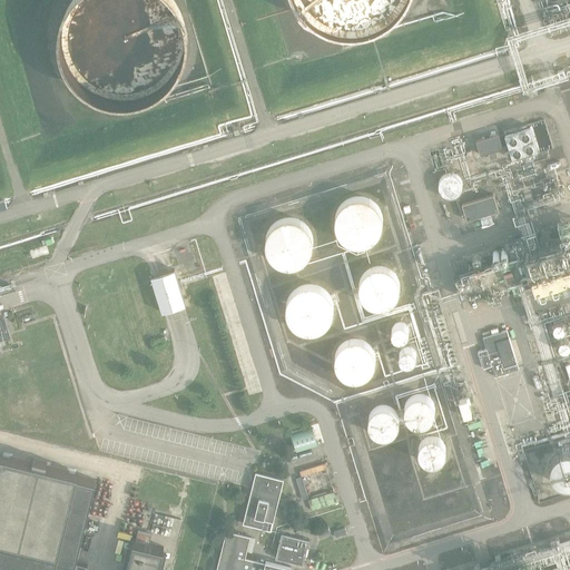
[(189,43),(189,37),(189,31),(188,25),(187,19),(185,12),(183,7),(179,2),(178,0),(72,0),(71,3),(68,9),(66,15),(64,20),(62,27),(61,32),(61,39),(62,45),(64,51),(65,57),(68,62),(70,68),(74,74),(78,78),(81,82),(87,87),(91,90),(97,94),(102,96),(108,98),(115,99),(120,100),(127,100),(133,100),(139,99),(145,97),(150,95),(156,92),(161,89),(167,86),(172,81),(175,77),(179,71),(183,67),(185,61),(187,55),(188,49),(189,43)]
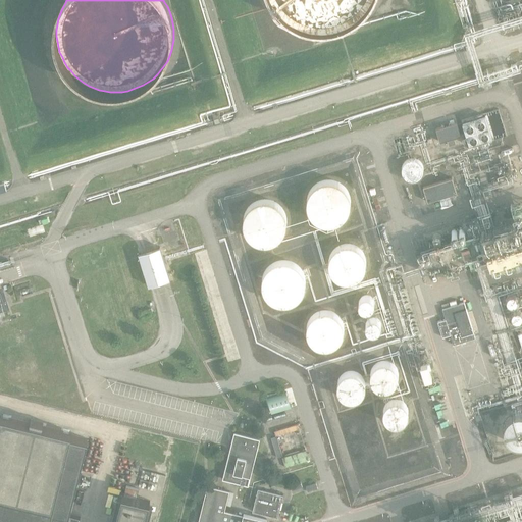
[(274,0),(275,1),(279,6),(283,10),(288,14),(292,17),(297,20),(302,22),(308,24),(313,27),(319,27),(324,28),(330,27),(336,25),(342,24),(347,22),(352,20),(357,17),(362,13),(366,9),(370,5),(373,1),(373,0),(274,0)]
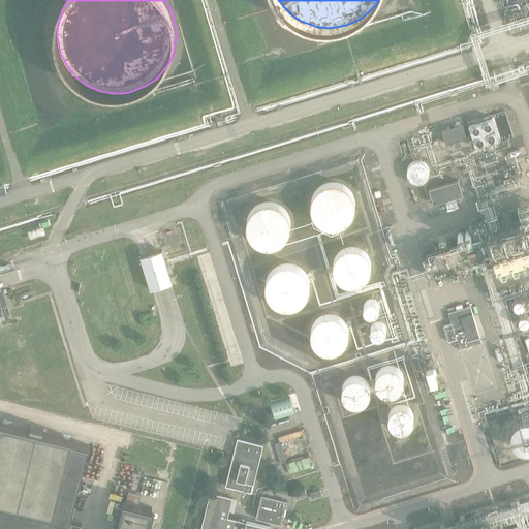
[(491,112),(466,120),(476,153),(501,145),(491,112)]
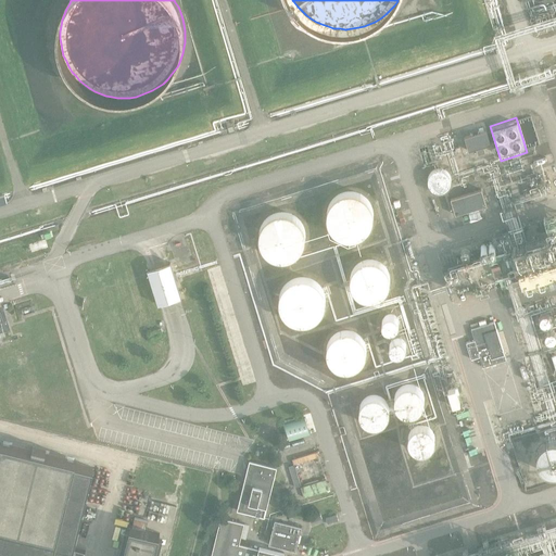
[(485,130),(464,137),(468,151),(475,149),(477,155),(484,153),(482,147),(490,144),(485,130)]
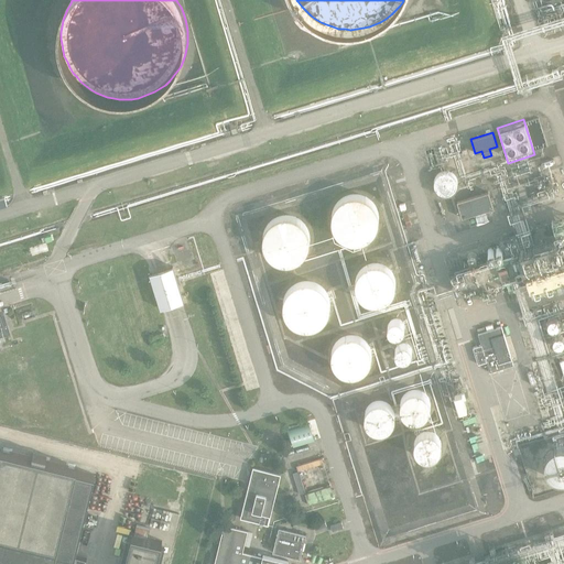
[(456,182),(455,177),(453,174),(452,172),(449,171),(445,170),(443,170),(441,171),(438,172),(436,173),(435,175),(434,177),(433,179),(433,182),(434,186),(436,190),(440,192),(442,193),(444,193),(448,193),(451,192),(453,191),(455,186),(456,185),(456,182)]
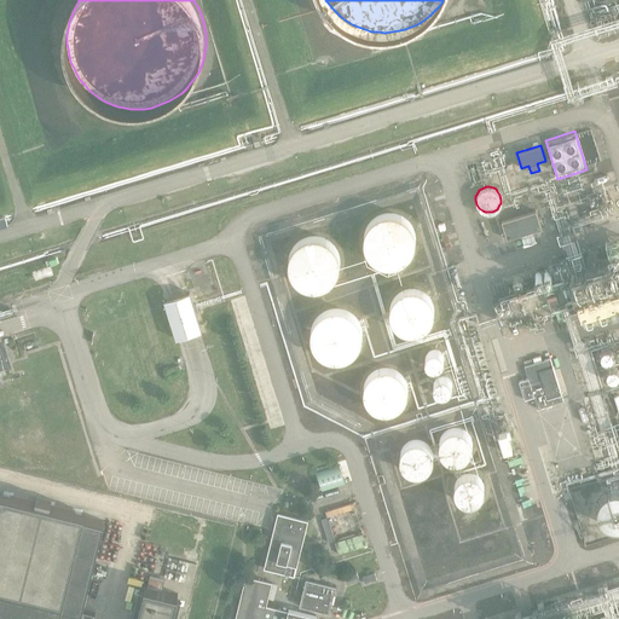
[(536,212),(501,223),(507,239),(541,229),(536,212)]
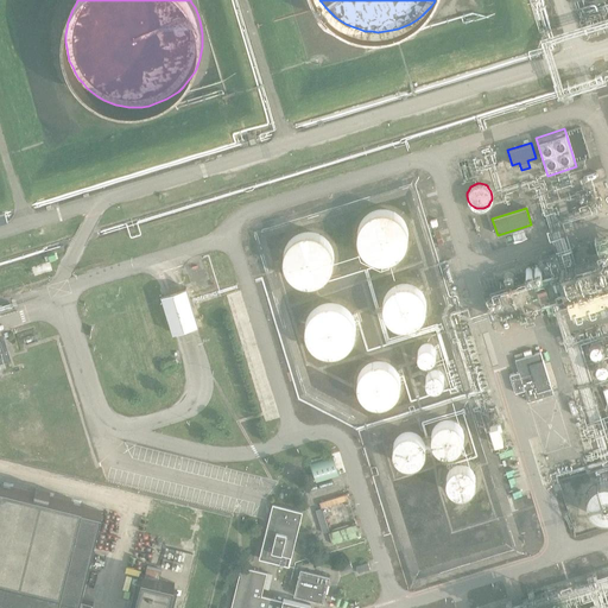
[(411,247),(412,242),(411,238),(410,234),(407,229),(405,226),(401,223),(398,221),(393,220),(388,220),(385,220),(380,221),(377,222),(373,226),(369,228),(367,233),(366,236),(365,241),(365,246),(366,249),(368,254),(371,258),(373,260),(377,264),(381,265),(386,266),(390,266),(394,265),(399,264),(403,261),(406,259),(409,255),(410,251),(411,247)]
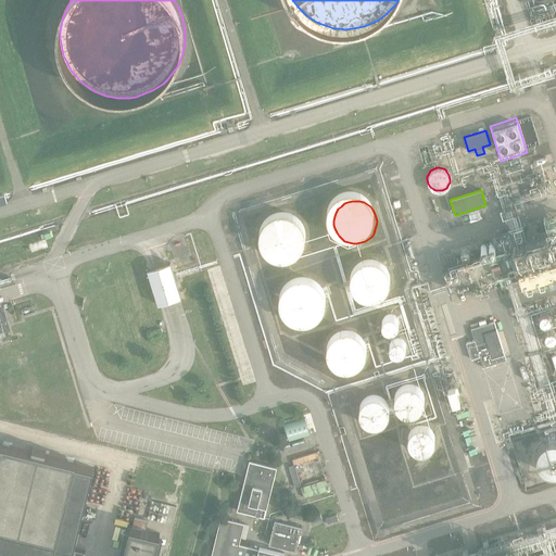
[(304,247),(305,242),(305,239),(304,235),(302,231),(300,228),(297,225),(293,223),(289,222),(285,222),(281,222),(277,222),(273,224),(269,226),(267,229),(265,232),(263,236),(262,240),(262,244),(263,248),(264,252),(266,255),(269,258),(273,261),(276,263),(280,264),(285,264),(288,263),(292,262),(295,260),(299,257),(302,254),(303,251),(304,247)]
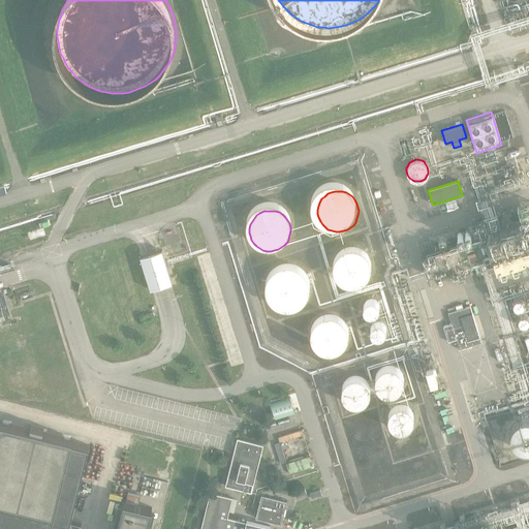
[(477,250),(483,269),(526,256),(516,220),(438,244),(443,260),(477,250)]
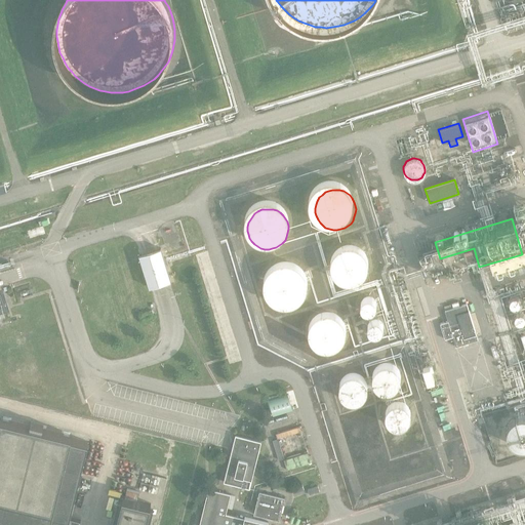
[(372,270),(373,267),(372,263),(371,258),(369,255),(367,252),(364,250),(361,248),(357,247),(353,246),(350,247),(346,248),(342,249),(339,251),(336,254),(334,257),(333,261),(332,266),(332,269),(333,273),(335,277),(337,280),(339,282),(342,284),(347,286),(351,287),(354,287),(358,286),(362,285),(365,283),(368,280),(370,277),(371,274),(372,270)]
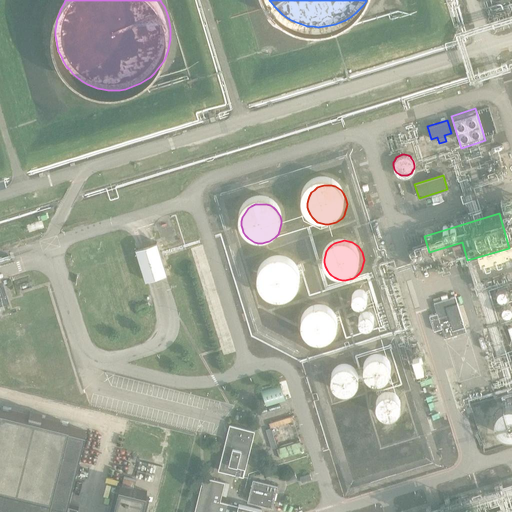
[(135,249),(145,281),(156,277),(167,274),(156,242),(146,246),(135,249)]
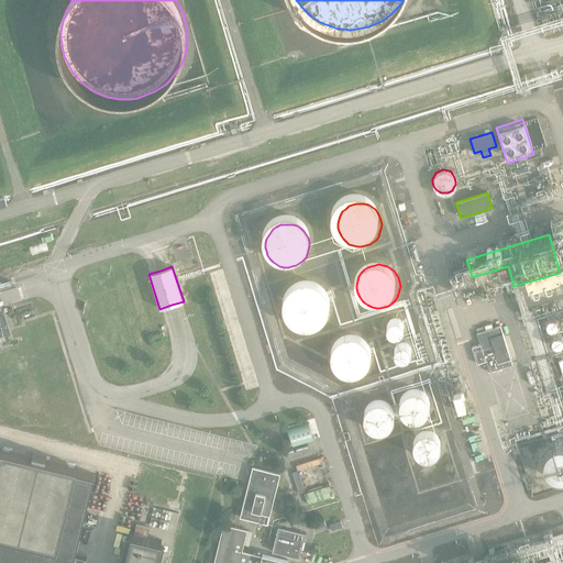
[(328,307),(328,302),(327,298),(326,294),(323,290),(320,287),(317,285),(313,283),(309,282),(305,280),(300,282),(296,283),(291,285),(288,287),(286,290),(284,295),(283,299),(282,304),(282,307),(283,311),(285,316),(287,319),(290,322),(294,324),(298,326),(302,327),(307,327),(311,326),(316,324),(319,322),(322,319),(324,316),(327,311),(328,307)]
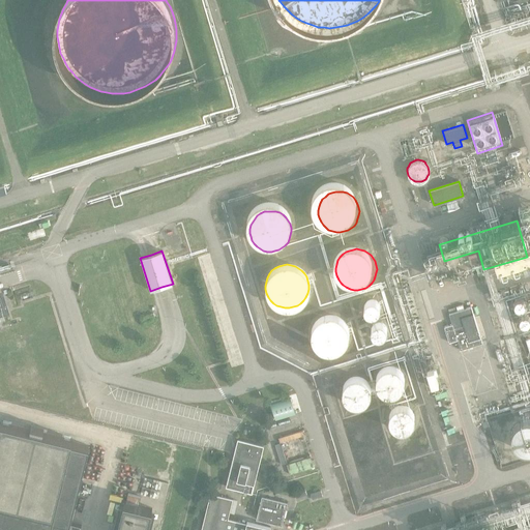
[(379,310),(379,306),(379,303),(377,301),(375,299),(372,299),(370,299),(366,300),(365,302),(364,305),(364,308),(365,311),(367,313),(370,314),(373,314),(375,314),(377,312),(379,310)]
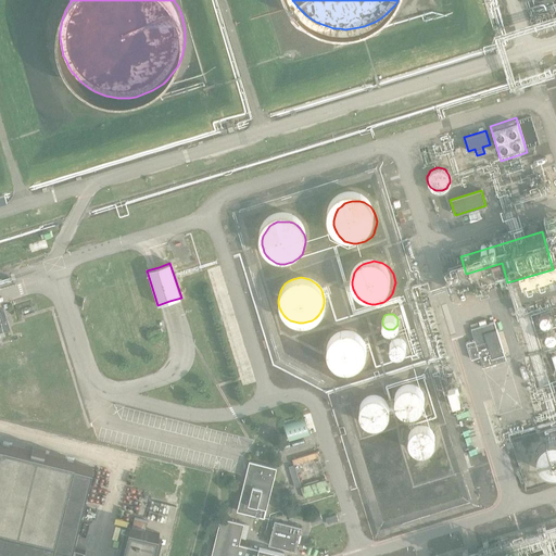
[(552,325),(553,323),(552,320),(551,318),(550,317),(547,316),(544,316),(542,317),(541,318),(540,320),(539,323),(540,325),(541,327),(542,329),(544,329),(546,329),(550,329),(551,327),(552,325)]
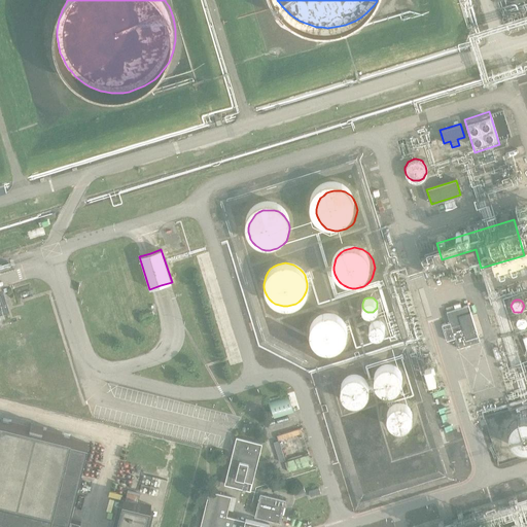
[(467,306),(446,313),(448,323),(442,325),(447,341),(453,338),(457,348),(479,342),(467,306)]
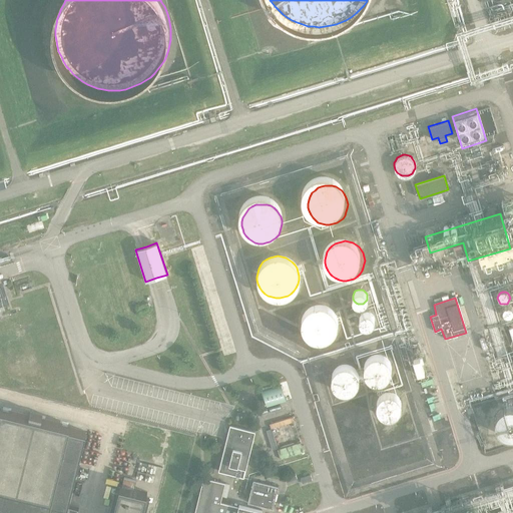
[(149,310),(148,304),(138,306),(139,312),(149,310)]
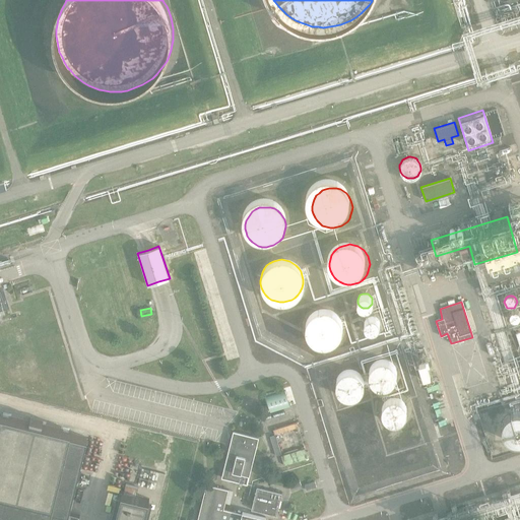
[(342,330),(342,326),(341,323),(340,320),(339,317),(336,314),(334,312),(331,310),(327,309),(324,309),(320,309),(317,310),(314,312),(311,314),(309,316),(307,319),(306,323),(305,326),(305,329),(306,333),(308,336),(309,339),(312,341),(315,343),(318,345),(322,345),(325,345),(328,345),(332,343),(335,342),(337,339),(339,336),(341,333),(342,330)]
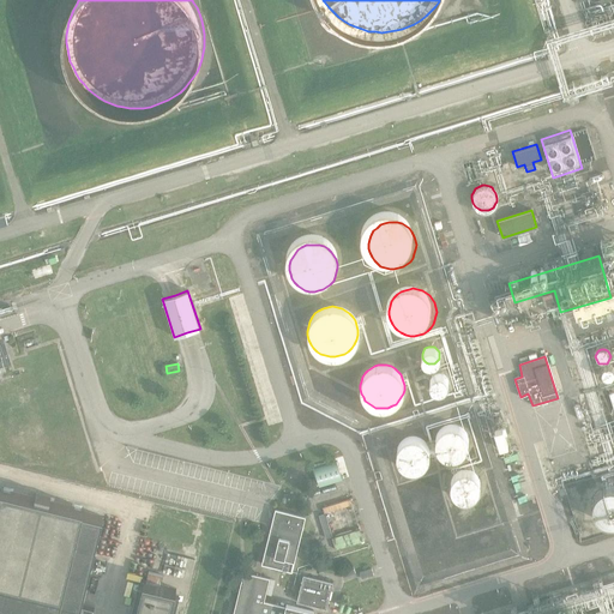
[(613,369),(612,369),(609,368),(607,368),(605,369),(602,372),(601,374),(601,378),(602,380),(605,381),(607,383),(609,384),(612,383),(613,380),(613,369)]
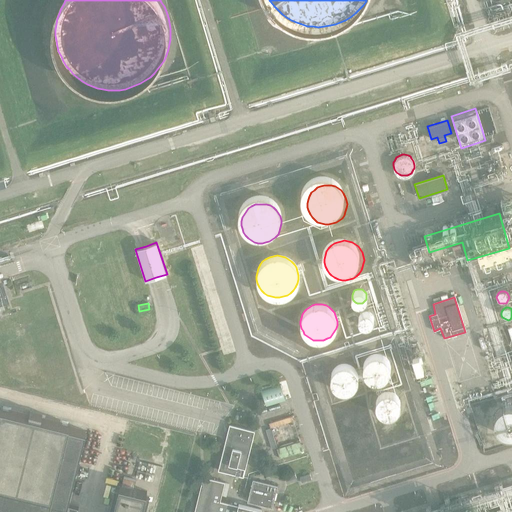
[(374,322),(374,320),(373,317),(372,315),(369,314),(367,313),(364,314),(362,315),(360,317),(359,320),(360,322),(361,325),(363,327),(365,328),(368,328),(371,327),(373,325),(374,322)]
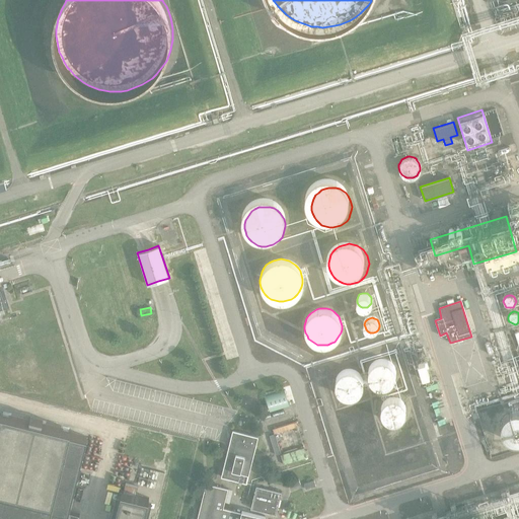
[(395,376),(395,373),(395,370),(394,368),(393,366),(391,364),(389,362),(387,361),(384,360),(382,360),(379,360),(376,361),(374,362),(372,364),(370,366),(369,368),(368,371),(368,373),(369,376),(369,379),(371,381),(372,383),(374,385),(377,386),(379,387),(382,387),(385,387),(387,386),(390,384),(392,383),(393,381),(395,378),(395,376)]
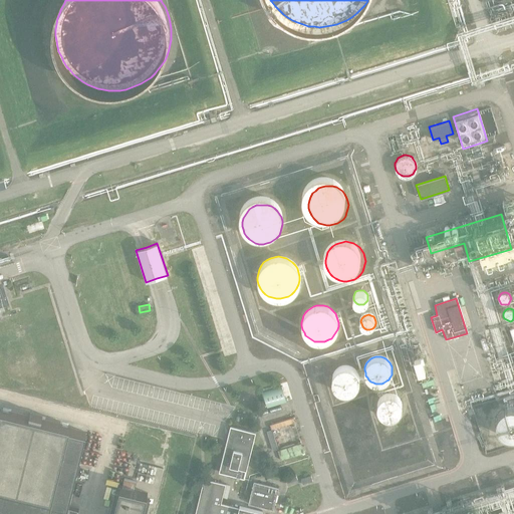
[(359,382),(359,379),(359,377),(358,374),(357,372),(355,370),(353,368),(351,367),(348,366),(346,366),(343,366),(341,367),(338,368),(336,369),(334,371),(333,373),(332,376),(332,378),(332,381),(332,383),(333,387),(334,389),(336,391),(338,392),(341,393),(343,394),(346,394),(348,394),(351,393),(353,391),(355,390),(357,388),(358,384),(359,382)]
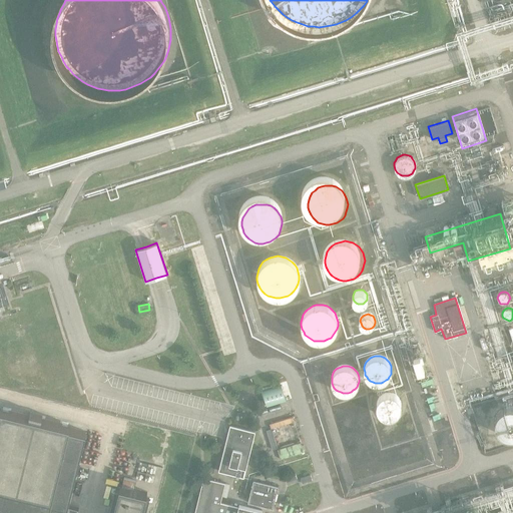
[(275,378),(255,384),(260,399),(279,393),(275,378)]
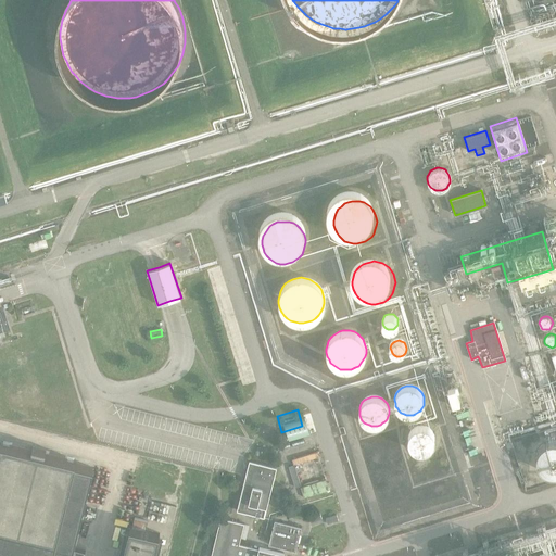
[(436,442),(437,439),(436,436),(434,433),(433,430),(431,428),(429,427),(427,426),(424,425),(421,425),(418,425),(416,426),(413,427),(411,429),(408,431),(407,433),(407,437),(406,439),(407,442),(407,445),(409,447),(411,450),(413,452),(416,453),(418,454),(421,454),(425,454),(427,453),(430,451),(432,450),(433,447),(436,444),(436,442)]
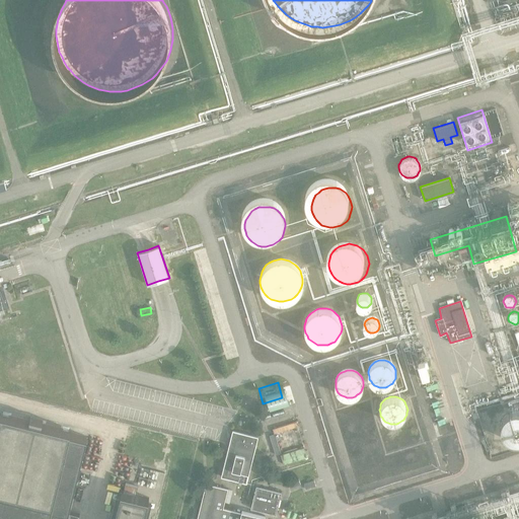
[(0,518),(66,518),(87,437),(70,433),(71,431),(0,413),(0,518)]
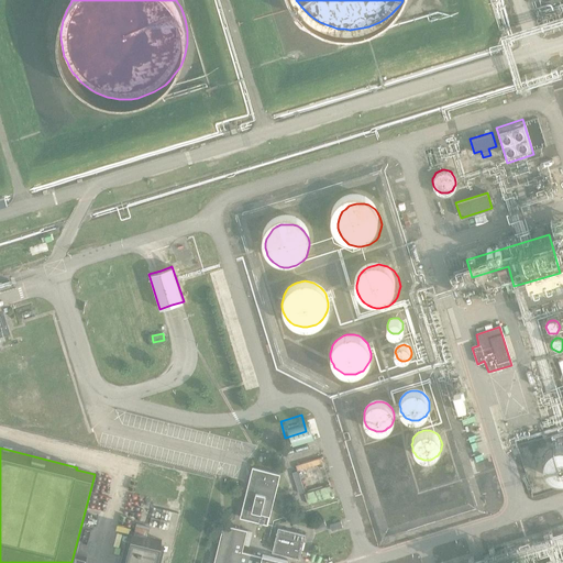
[(562,451),(559,451),(555,451),(552,452),(550,454),(548,456),(545,459),(544,461),(543,464),(543,467),(543,471),(544,473),(545,476),(548,478),(550,481),(553,482),(555,483),(559,483),(562,483),(562,482),(562,451)]
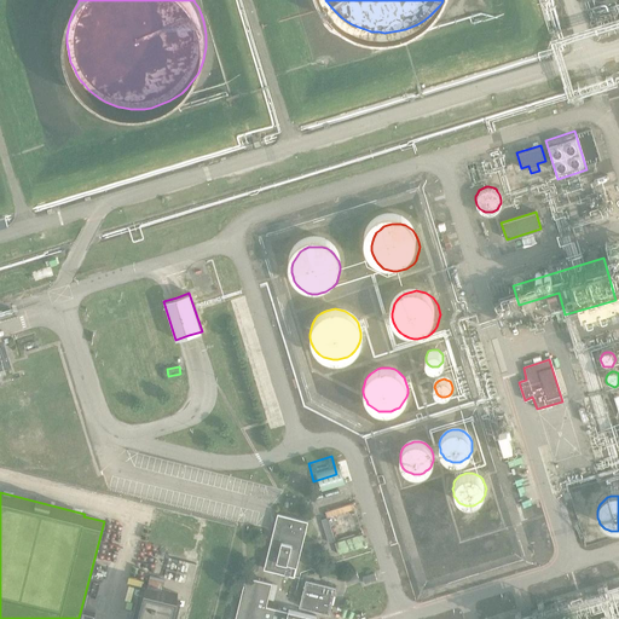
[(308,521),(278,514),(273,532),(265,568),(295,576),(308,521)]
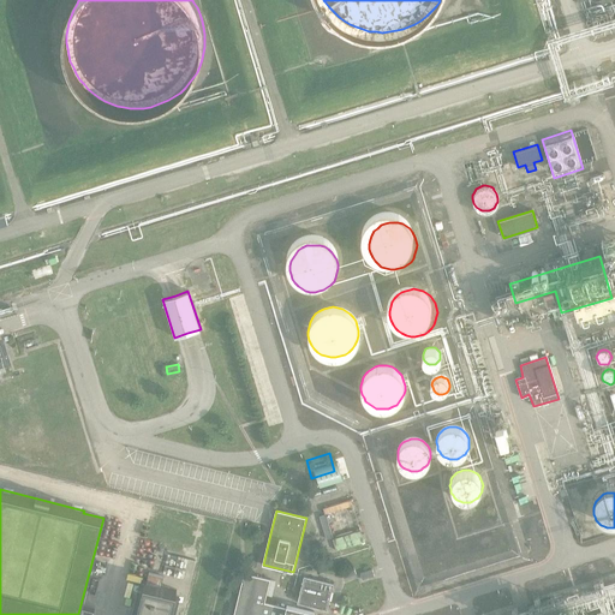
[(324,515),(318,517),(326,539),(332,538),(324,515)]
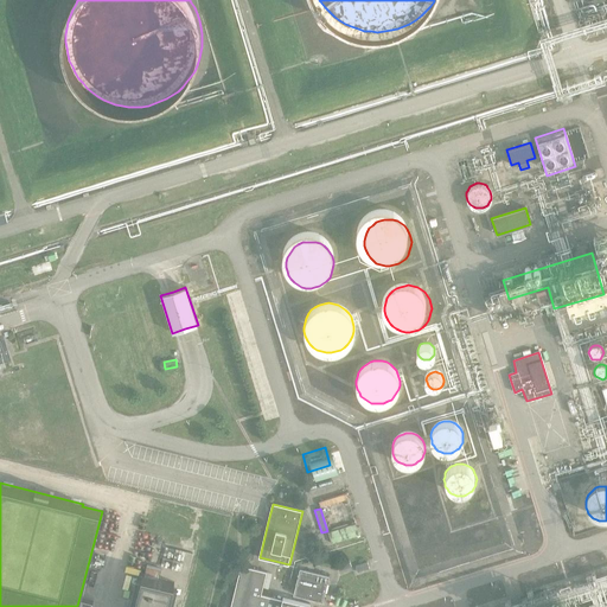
[(356,524),(327,532),(331,544),(359,536),(356,524)]
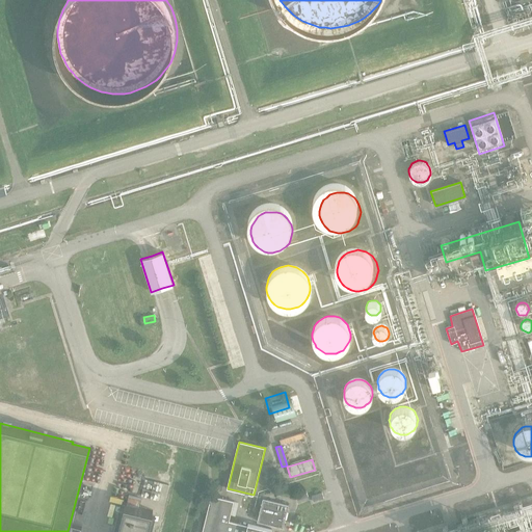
[(306,491),(295,496),(297,501),(308,497),(306,491)]
